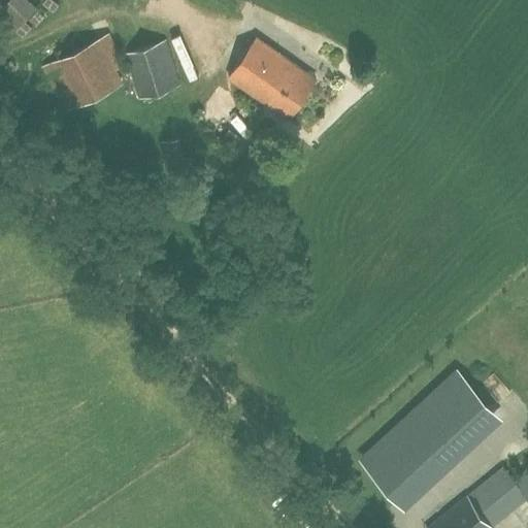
[(116,69),(123,66),(118,54),(120,53),(110,33),(43,66),(66,111),(122,84),(116,69)]
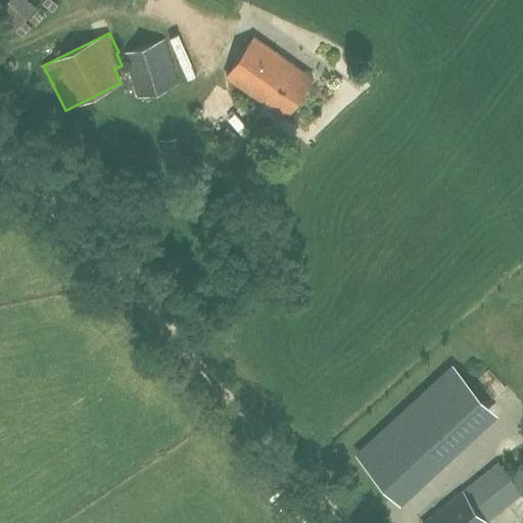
[(287,116),(314,78),(254,38),(228,77),(287,116)]
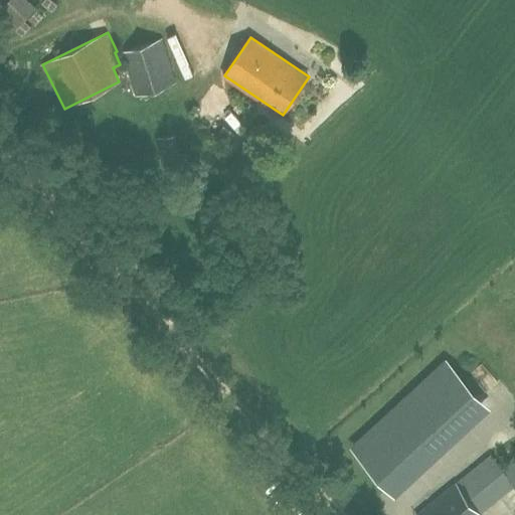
[(137,96),(176,83),(163,40),(124,52),(137,96)]
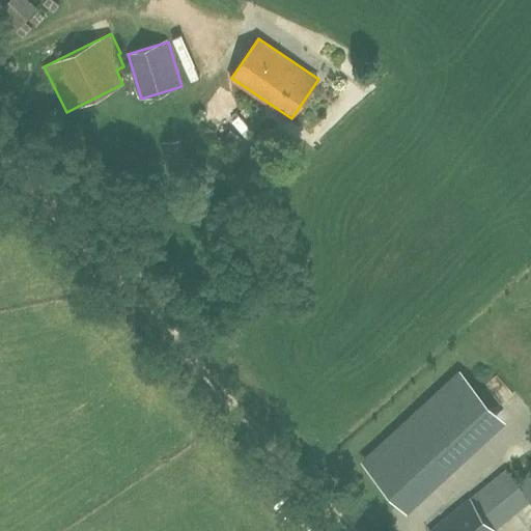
[(11,75),(17,70),(11,63),(5,70),(11,75)]
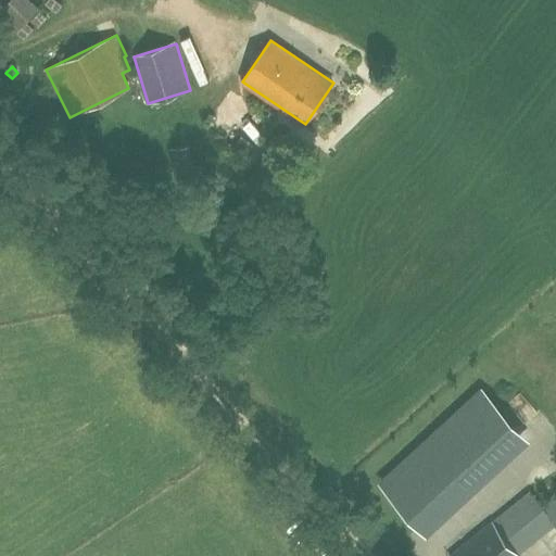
[(177,187),(198,182),(191,146),(171,149),(177,187)]
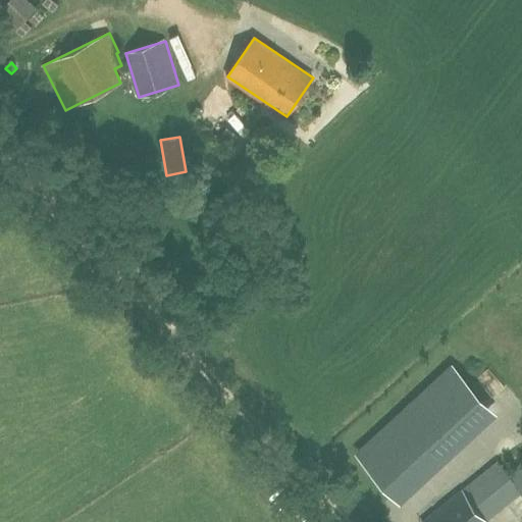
[(487,521),(463,490),(423,521),(487,521)]
